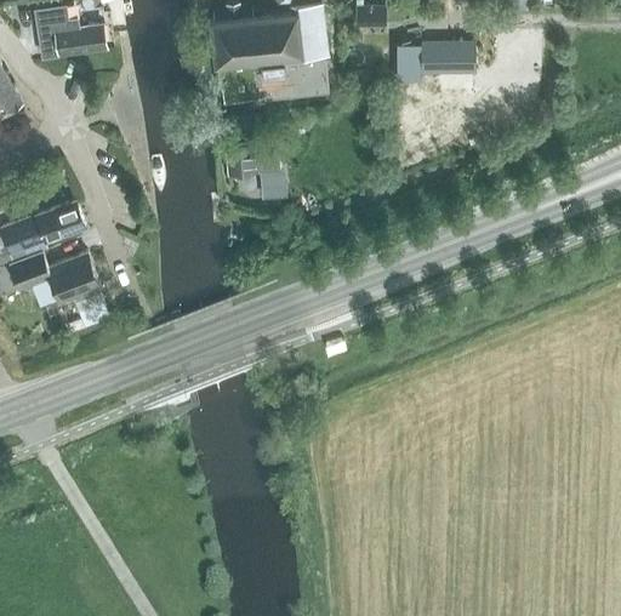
[(227,18),(208,21),(214,66),(216,66),(218,90),(222,90),(224,104),(329,92),(324,55),(328,55),(322,4),(320,4),(319,0),(274,0),(275,6),(290,5),(291,11),(239,17),(238,7),(227,7),(227,18)]
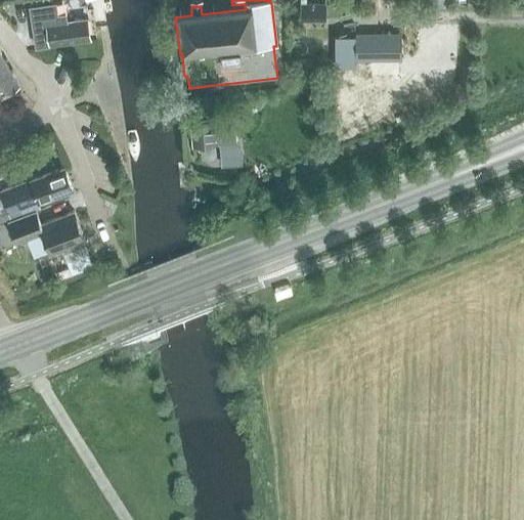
[(302,1),(303,24),(325,23),(325,0),(302,1)]
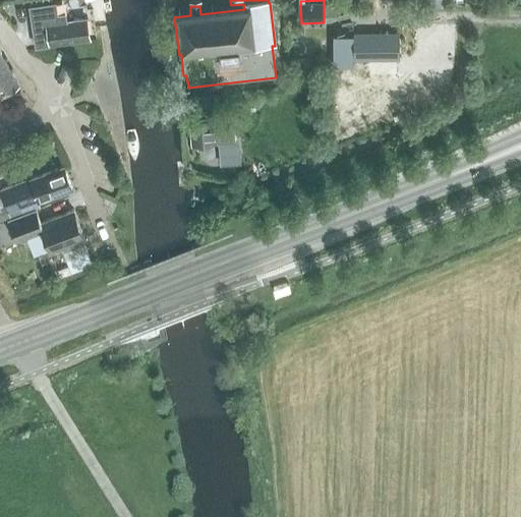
[(85,21),(66,24),(65,16),(57,18),(55,7),(29,11),(35,50),(89,42),(85,21)]
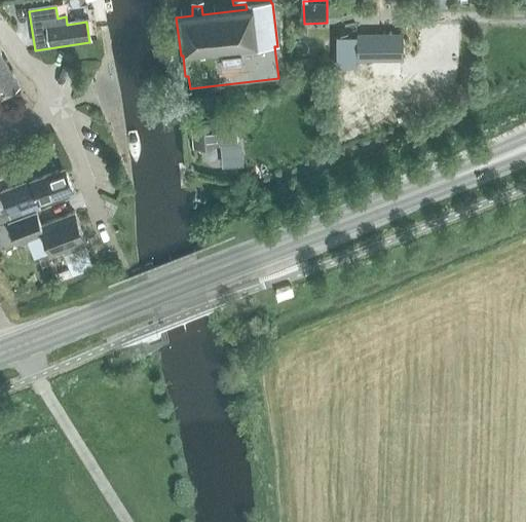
[(403,37),(357,37),(358,65),(403,64),(403,37)]
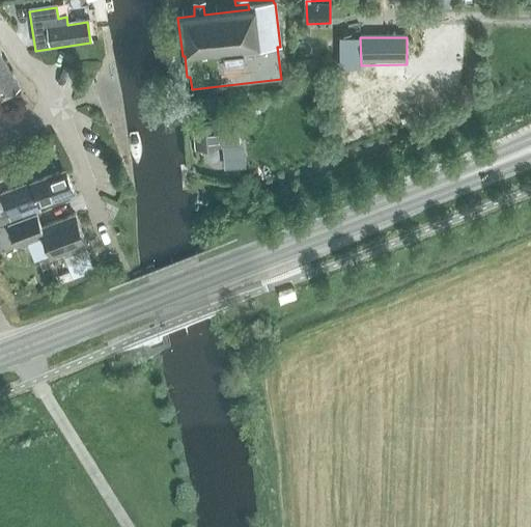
[(0,100),(18,90),(0,58),(0,100)]
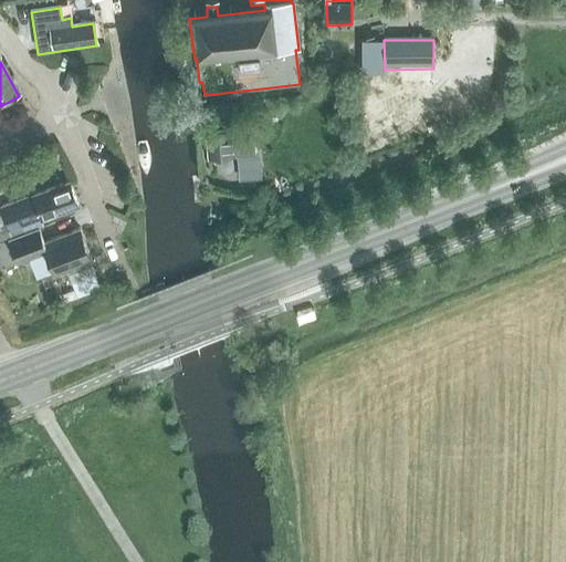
[(252,132),(206,135),(208,162),(254,158),(252,132)]
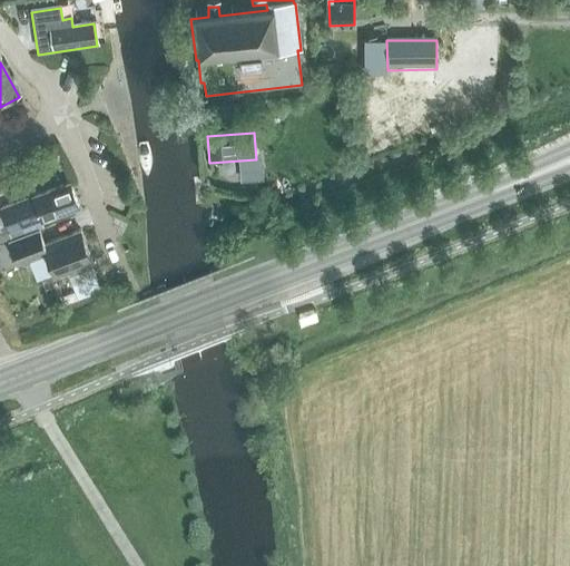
[(69,186),(0,212),(0,245),(10,243),(25,237),(21,230),(40,223),(40,224),(78,211),(69,186)]
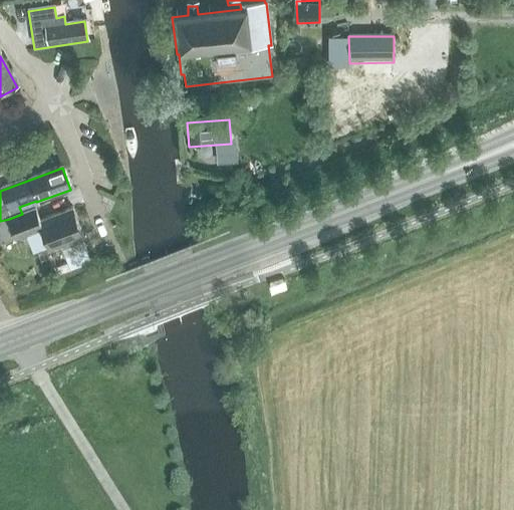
[(34,210),(7,221),(0,223),(0,237),(3,246),(15,242),(41,232),(49,252),(82,239),(71,211),(39,224),(34,210)]
